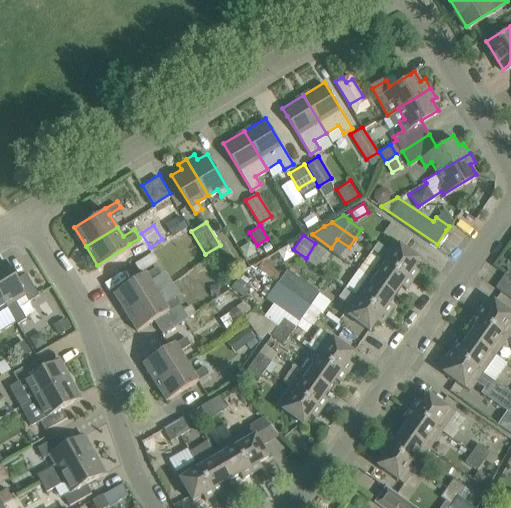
[(377,241),(371,250),(412,279),(418,269),(413,266),(420,257),(393,238),(387,248),(377,241)]
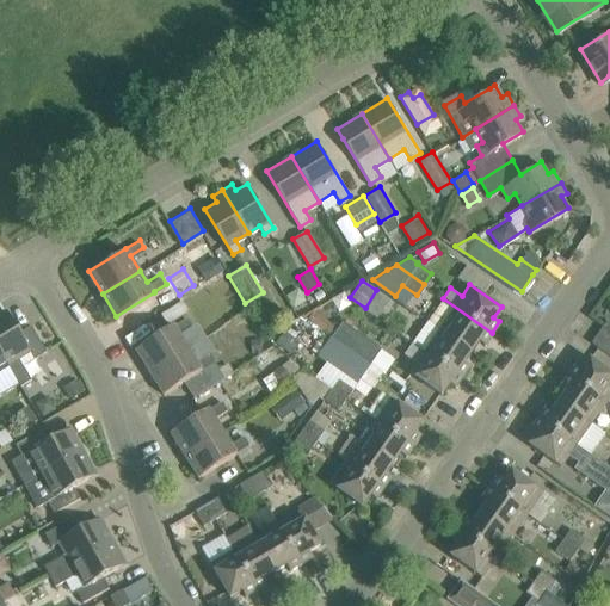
[(320,285),(312,292),(316,298),(325,292),(320,285)]
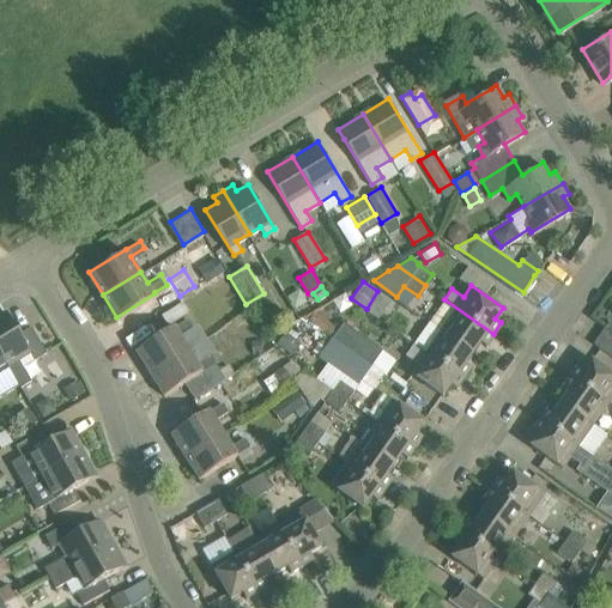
[(152,335),(192,311),(183,299),(144,323),(152,335)]
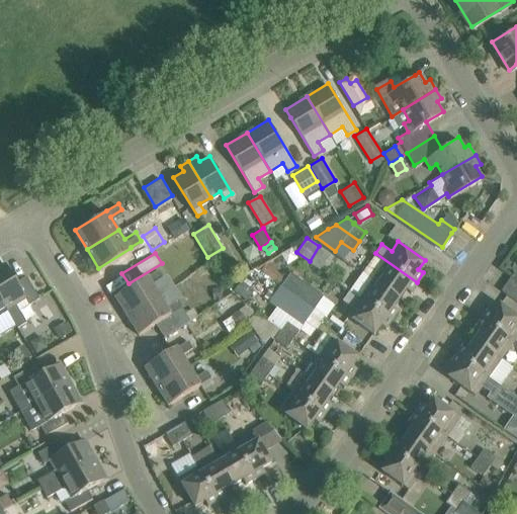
[(375,253),(363,270),(399,296),(405,287),(410,291),(417,282),(375,253)]
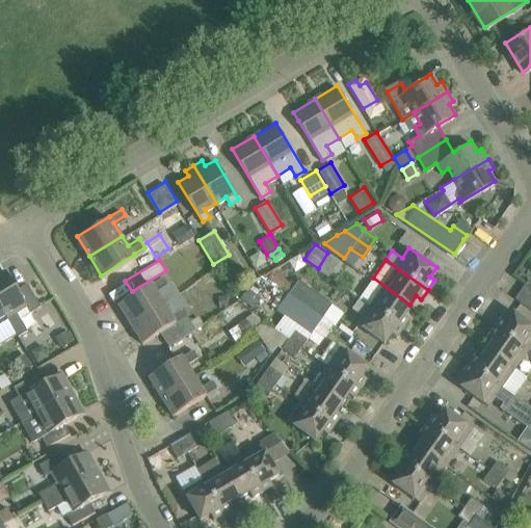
[(0,305),(5,313),(18,334),(27,328),(19,316),(40,304),(26,282),(17,287),(5,268),(0,270),(0,305)]
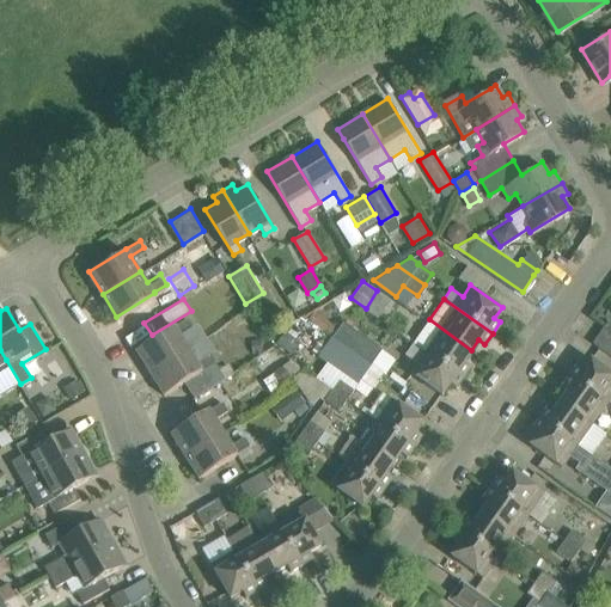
[(330,335),(371,362),(380,348),(341,320),(336,325),(315,310),(307,319),(325,332),(330,336),(330,335)]
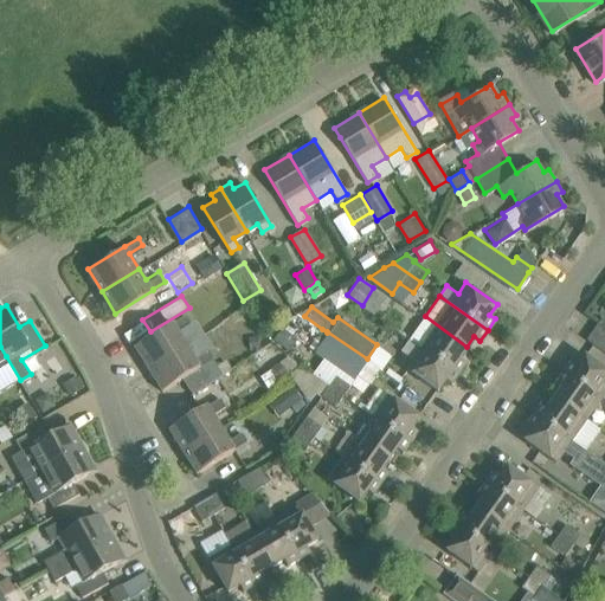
[(172,322),(171,321),(134,344),(148,367),(186,343),(177,329),(190,321),(185,314),(172,322)]
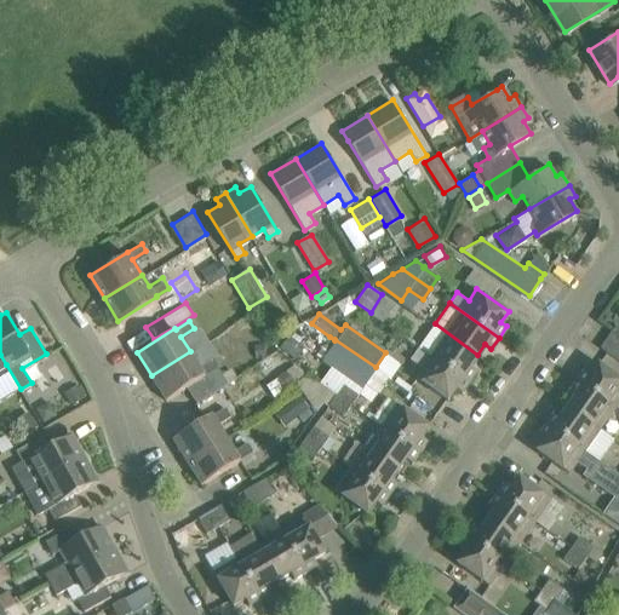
[(618,323),(614,321),(603,344),(618,350),(618,323)]
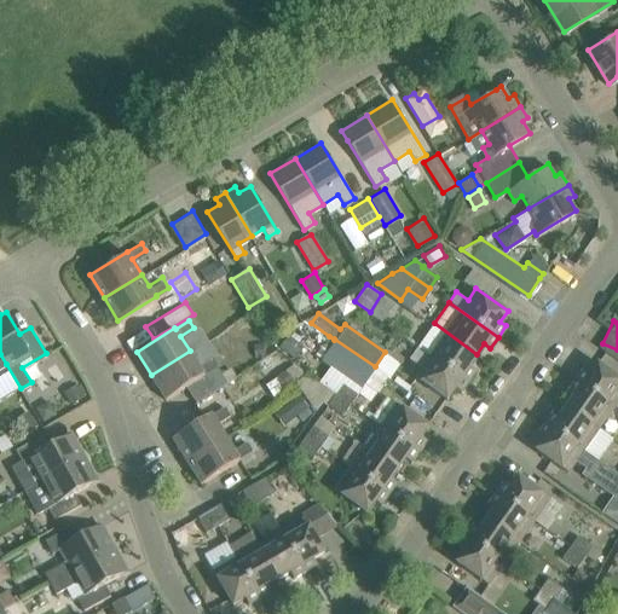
[(477,354),(434,323),(420,345),(468,380),(475,369),(469,364),(477,354)]
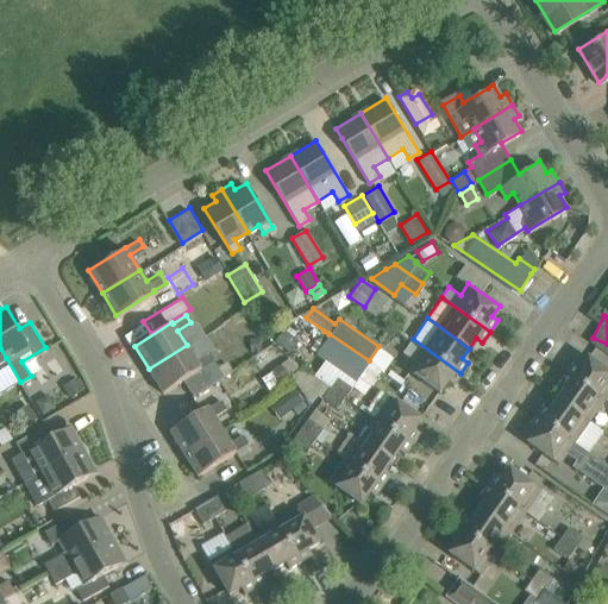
[(283,327),(275,338),(290,350),(299,338),(283,327)]
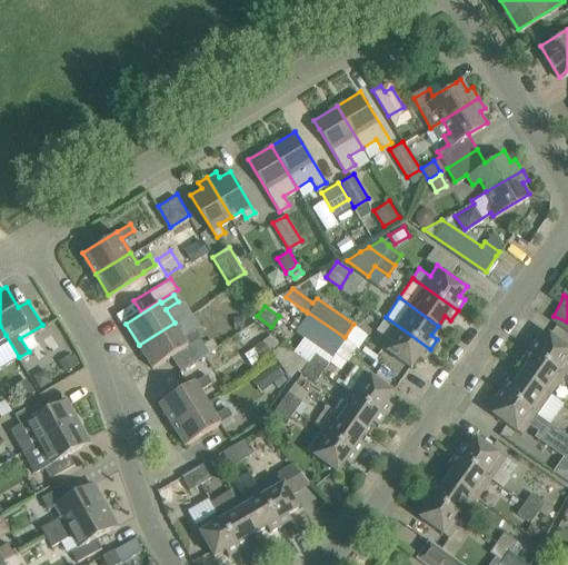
[(335,353),(345,337),(307,311),(307,313),(302,309),(298,317),(302,319),(295,329),(304,336),(305,335),(332,355),(335,353)]
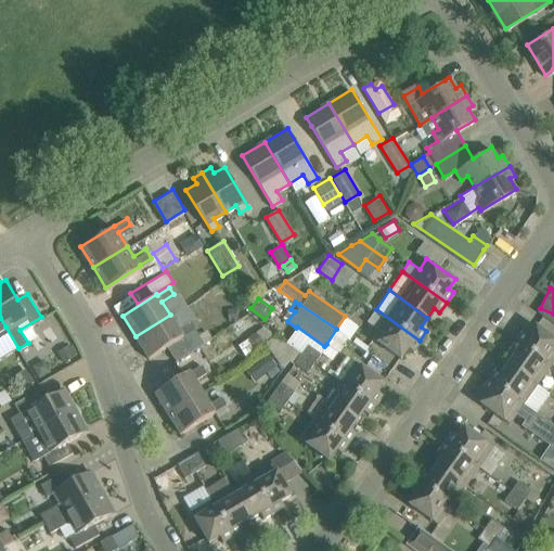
[(236,306),(227,306),(228,321),(237,320),(236,306)]
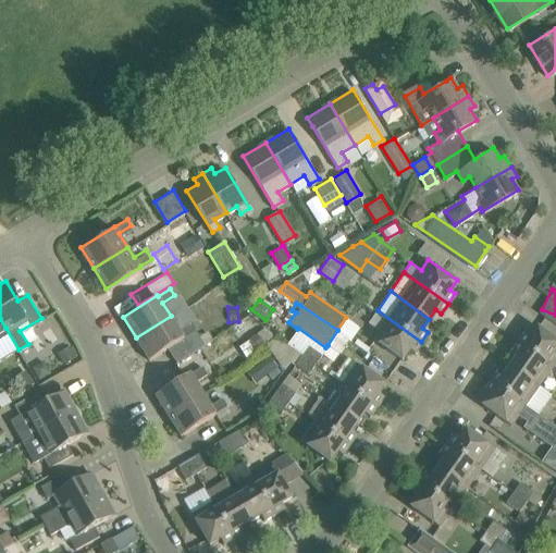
[(369,322),(379,330),(373,338),(402,357),(409,347),(415,352),(421,342),(378,310),(369,322)]
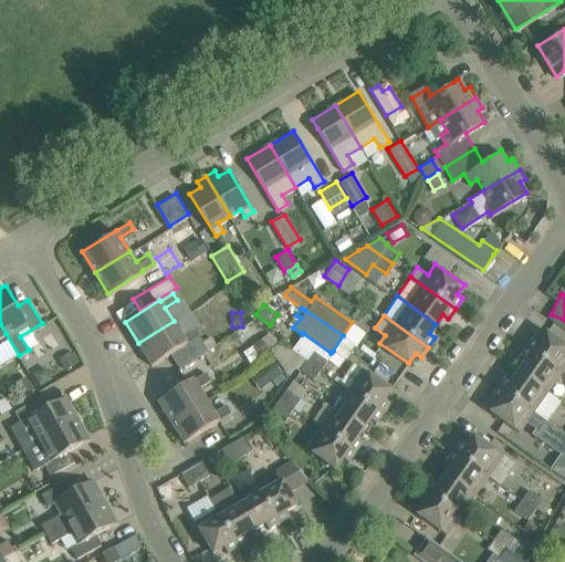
[(152,363),(170,352),(180,366),(200,352),(207,347),(197,333),(192,325),(180,332),(174,321),(138,343),(152,363)]
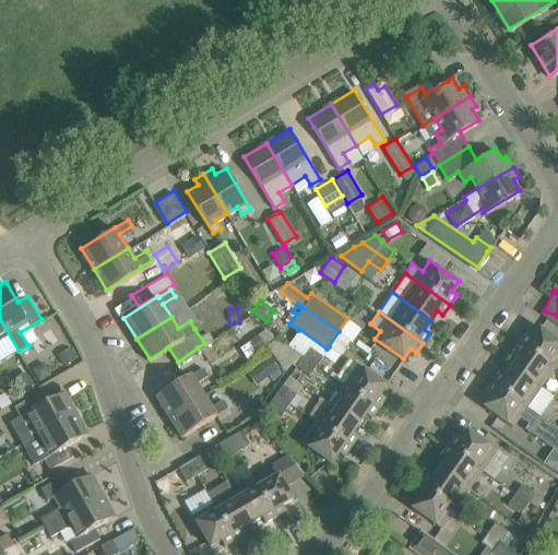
[(0,334),(6,331),(19,352),(19,351),(6,329),(0,320),(0,334)]
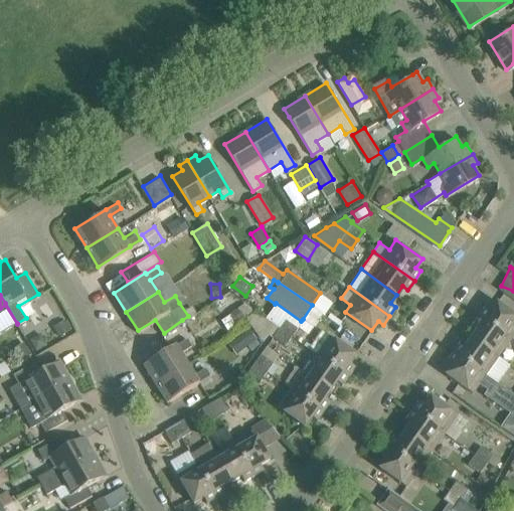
[(478,315),(509,337),(513,330),(513,312),(496,300),(490,309),(485,306),(478,315)]
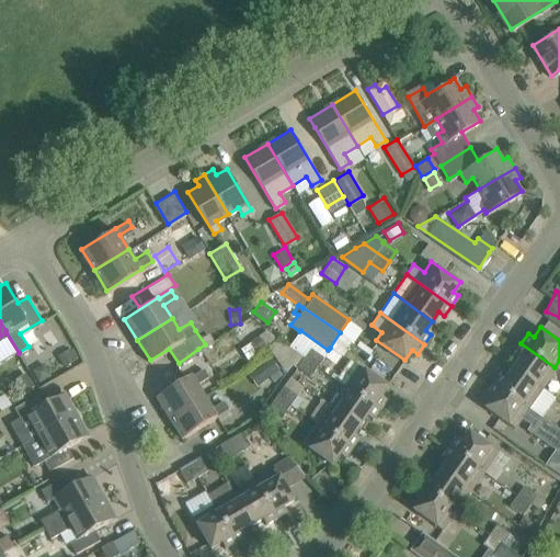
[(265,328),(258,333),(265,343),(275,336),(265,328)]
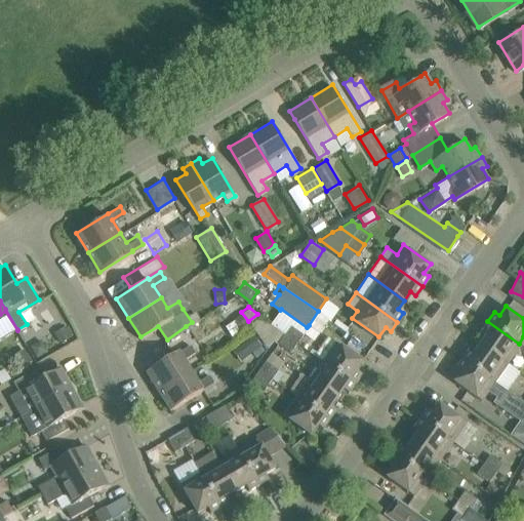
[(249,322),(248,321),(241,312),(232,319),(240,329),(249,322)]
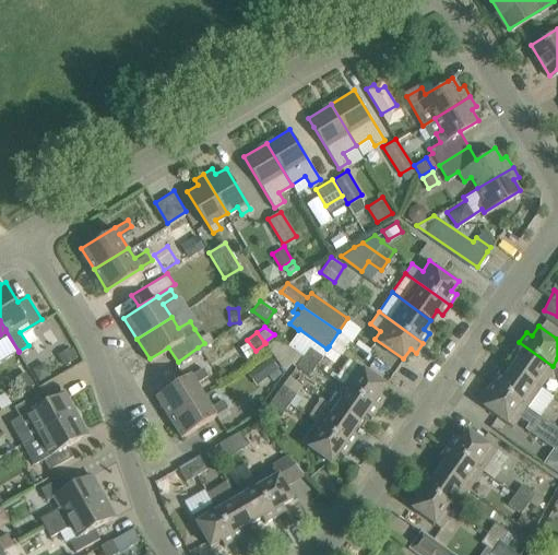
[(285,368),(291,362),(298,351),(288,343),(277,335),(266,343),(285,368)]
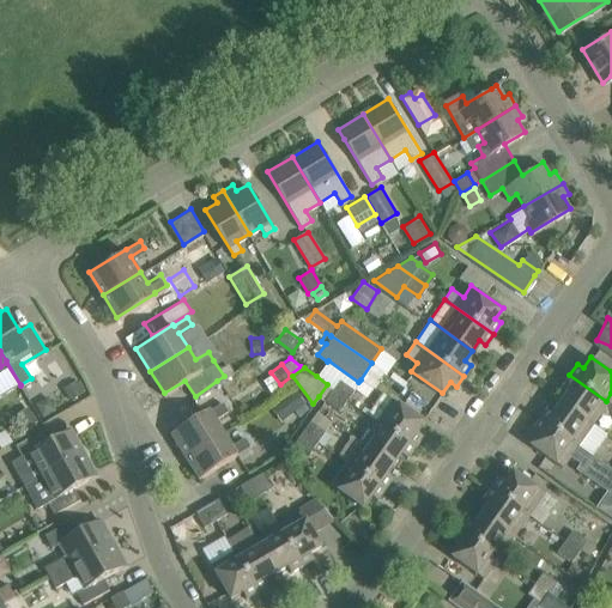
[(561,400),(592,421),(606,401),(569,375),(562,385),(568,389),(561,400)]
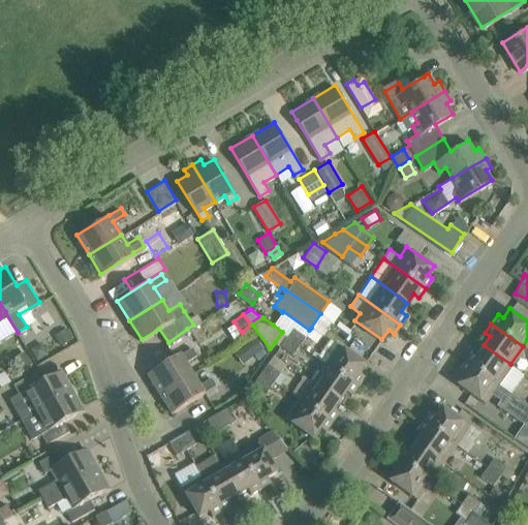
[(300,343),(305,335),(292,326),(286,334),(300,343)]
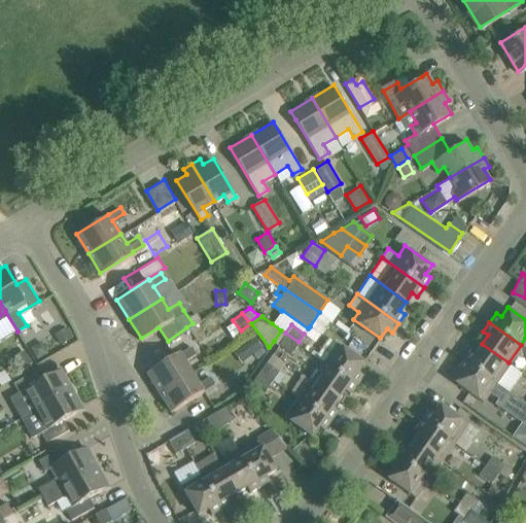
[(71,336),(66,326),(55,333),(60,342),(71,336)]
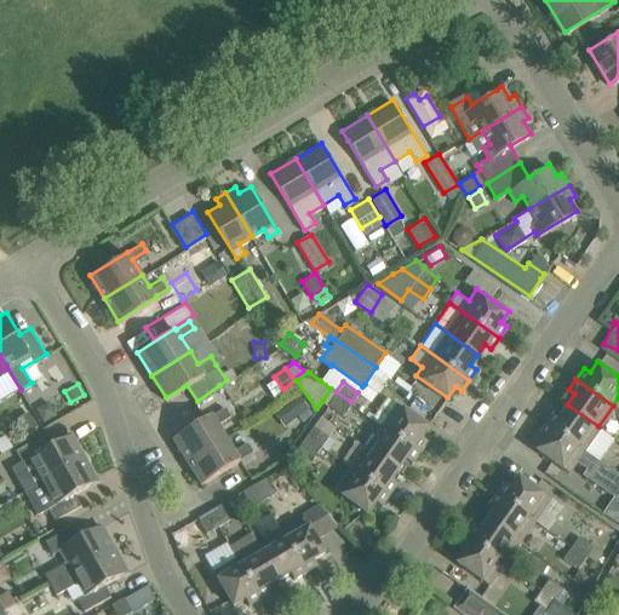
[(287,400),(299,412),(308,404),(297,391),(287,400)]
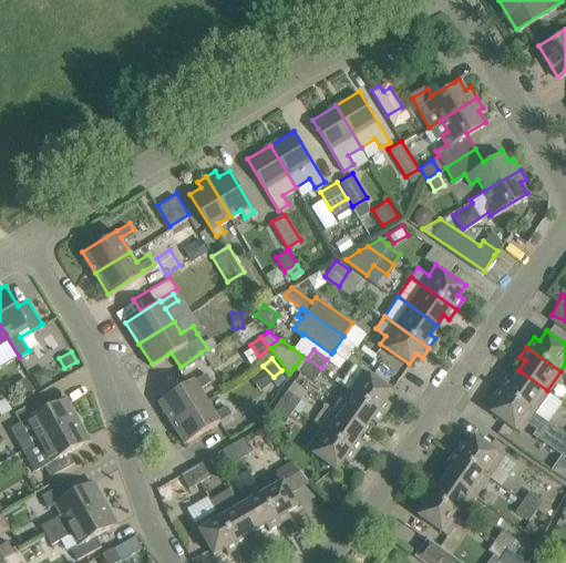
[(307,358),(299,369),(300,370),(314,379),(321,368),(307,358)]
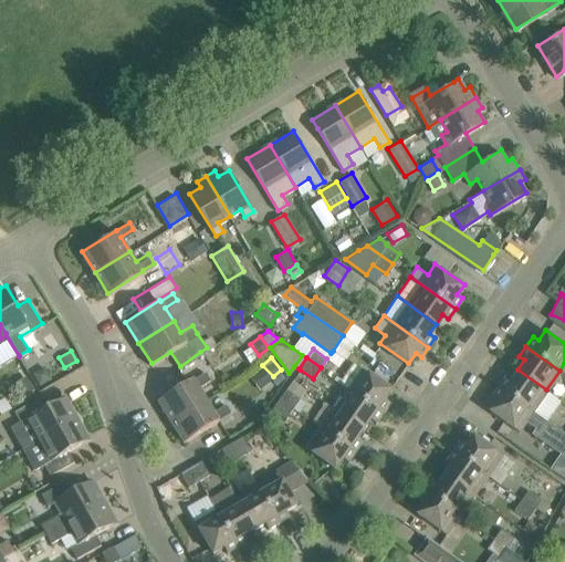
[(363,367),(362,368),(353,362),(338,382),(348,388),(383,412),(389,402),(384,397),(391,387),(387,385),(363,367)]
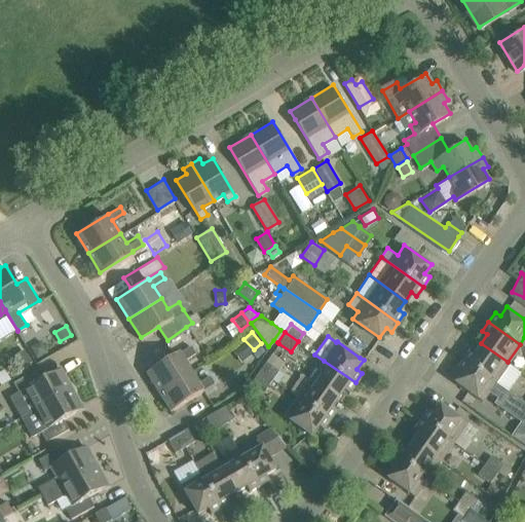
[(158,389),(192,369),(185,358),(196,350),(192,343),(181,350),(180,349),(147,371),(158,389)]
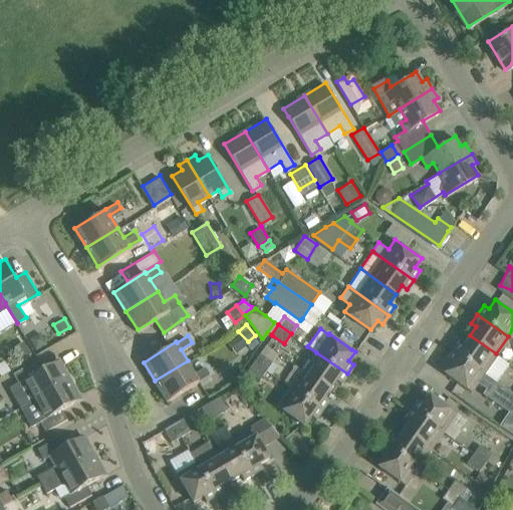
[(453,349),(484,371),(495,380),(507,362),(496,353),(470,335),(464,344),(459,340),(453,349)]
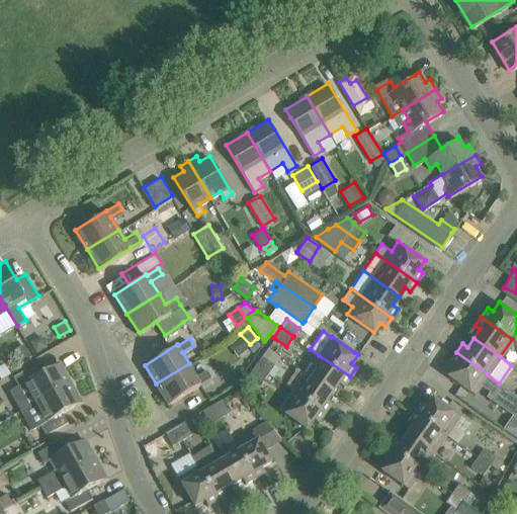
[(31,356),(23,343),(12,350),(20,362),(31,356)]
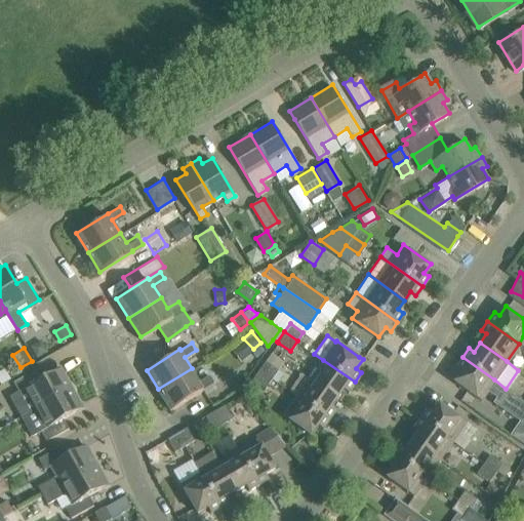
[(266,359),(278,367),(281,363),(284,358),(273,351),(268,356),(266,359)]
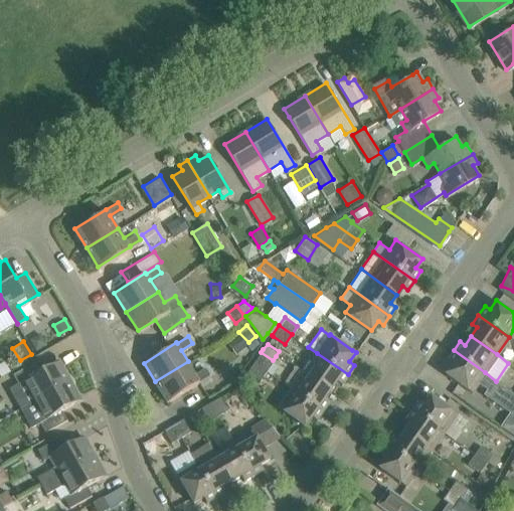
[(446,372),(472,390),(477,383),(485,388),(481,394),(513,415),(513,392),(496,381),(485,372),(454,350),(447,359),(452,363),(446,372)]
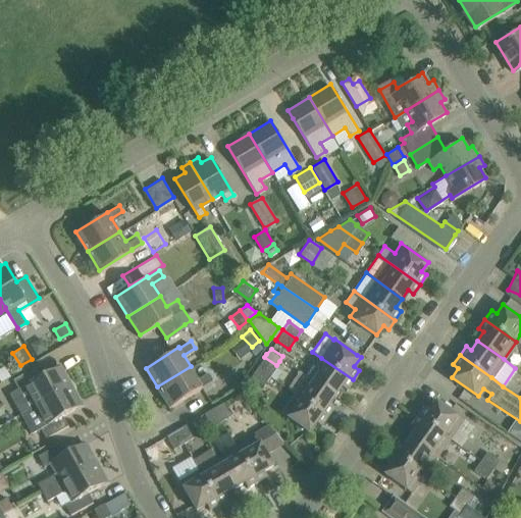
[(264,357),(258,367),(269,375),(276,365),(264,357)]
